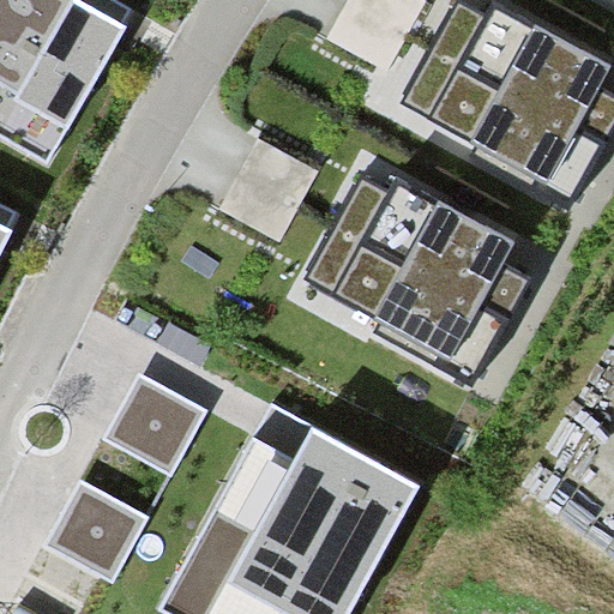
[(128,32),(71,0),(0,0),(0,125),(55,157),(128,32)]
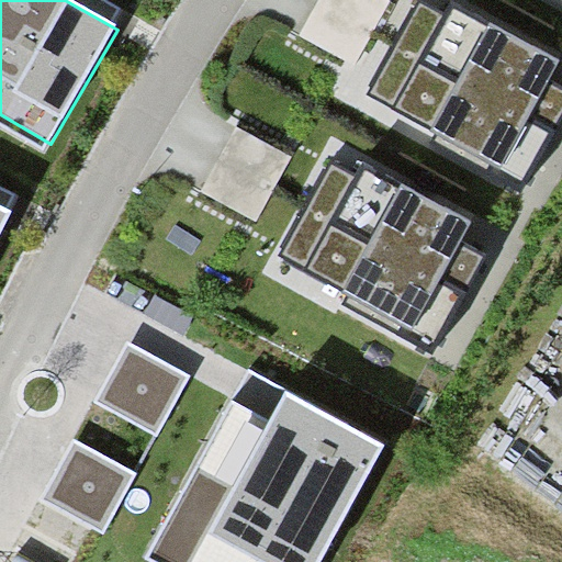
[(393,2),(388,0),(321,0),(302,35),(358,66),(393,2)]
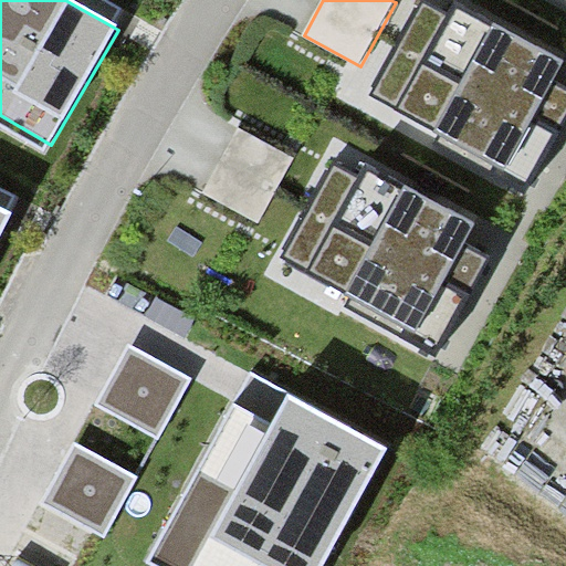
[(422,4),(373,94),(526,178),(548,144),(565,112),(565,93),(551,85),(555,79),(564,62),(460,3),(450,20),(422,4)]
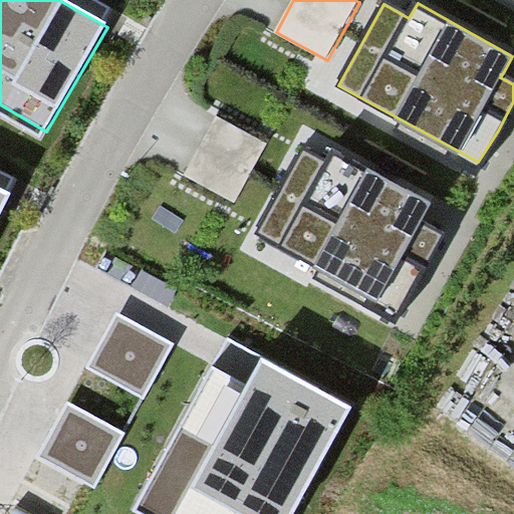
[(267,143),(218,115),(185,175),(235,202),(267,143)]
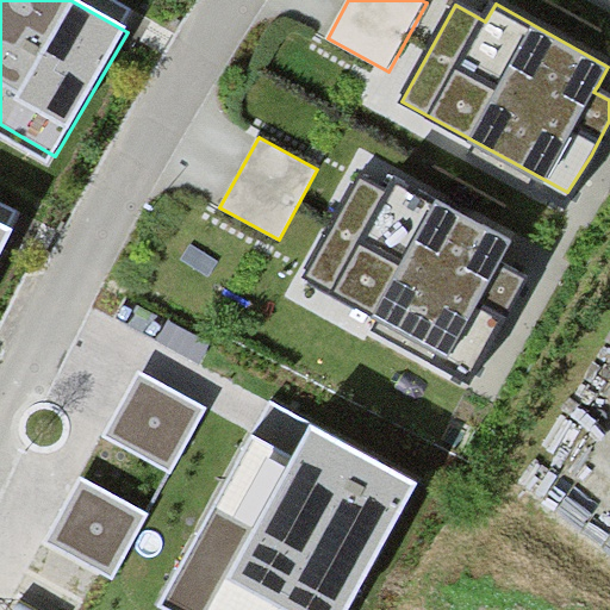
[(365,176),(309,275),(473,371),(497,325),(523,278),(500,265),(504,259),(514,241),(397,175),(388,190),(365,176)]
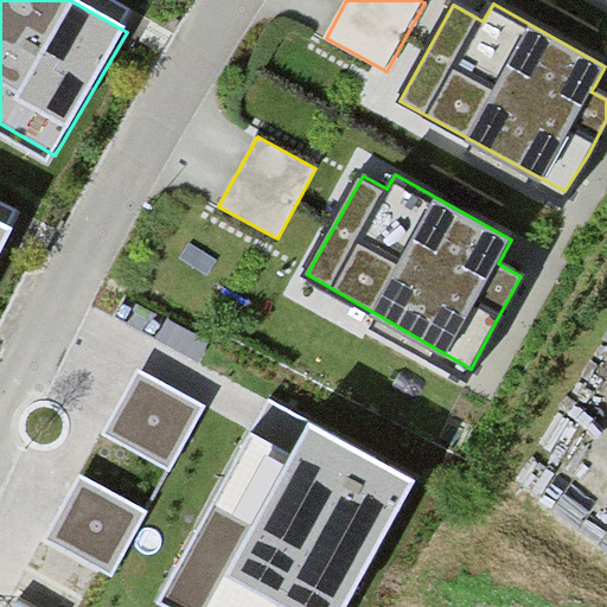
[(0,253),(14,227),(0,218),(0,253)]
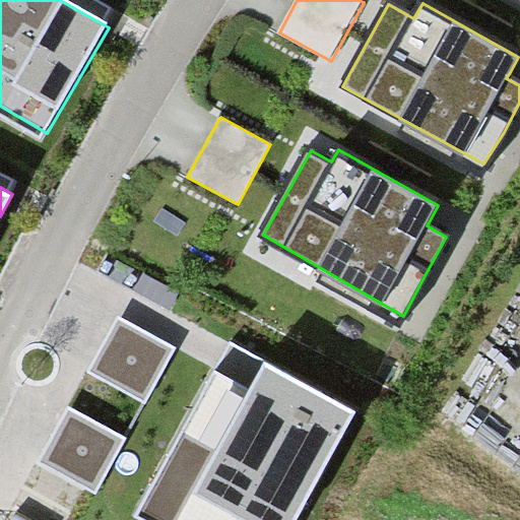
[(120,317),(89,372),(147,402),(177,347),(120,317)]
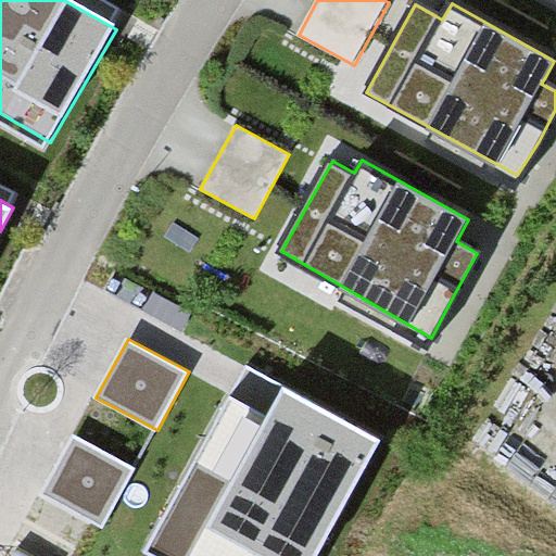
[(316,555),(380,440),(283,387),(267,416),(230,395),(144,553),(150,555),(316,555)]
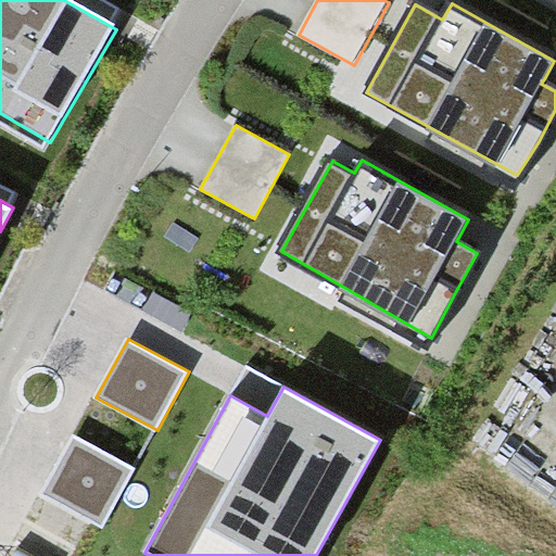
[(75,434),(43,494),(104,527),(137,467),(75,434)]
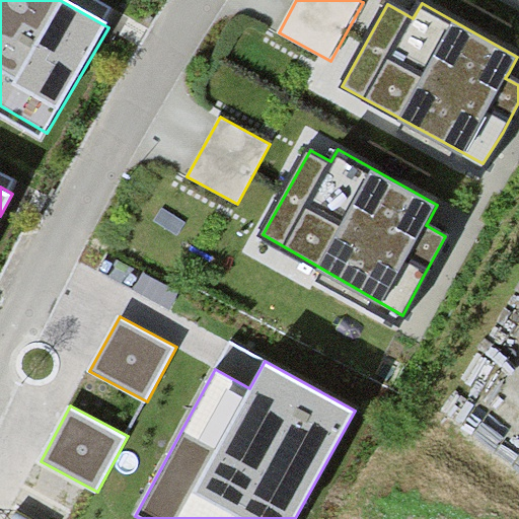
All buildings are outlined.
